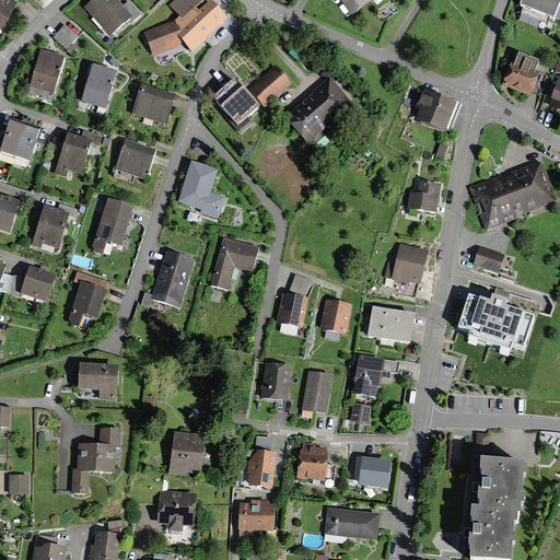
[(0,0),(0,28),(1,30),(19,1),(18,0),(0,0)]
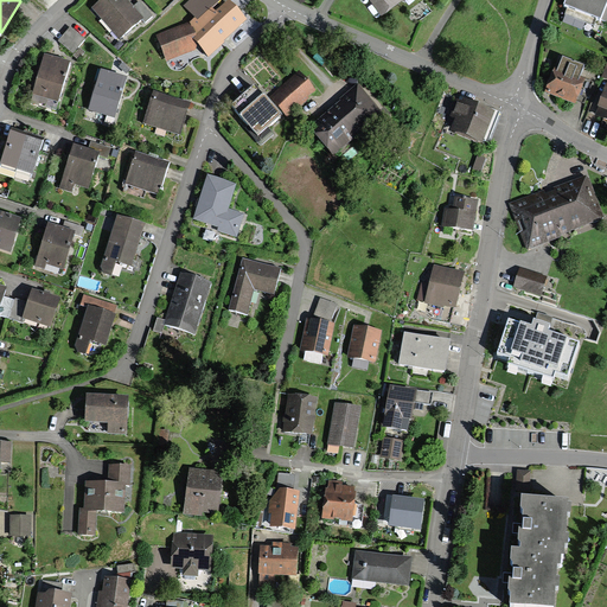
[(100,0),(93,6),(120,38),(142,18),(144,17),(134,6),(128,0),(100,0)]
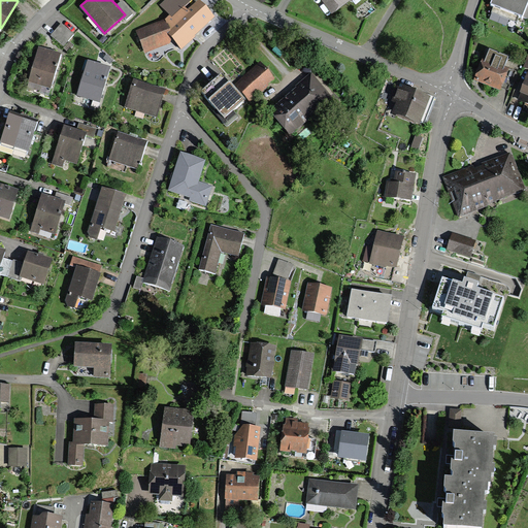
[(182,48),(215,15),(199,0),(197,0),(189,8),(186,5),(191,0),(166,0),(161,5),(169,13),(165,19),(135,30),(144,53),(174,40),(182,48)]
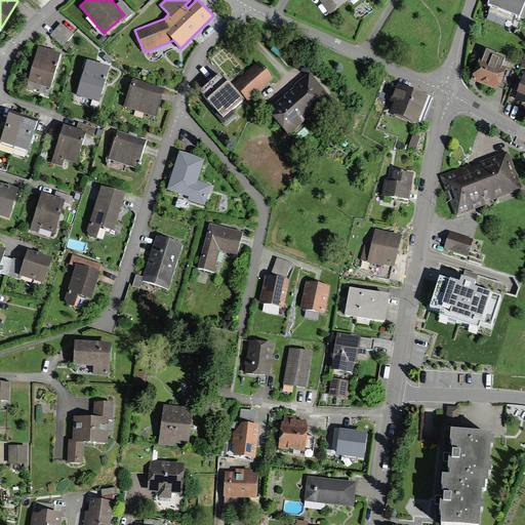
[(320,0),(330,13),(349,0),(320,0)]
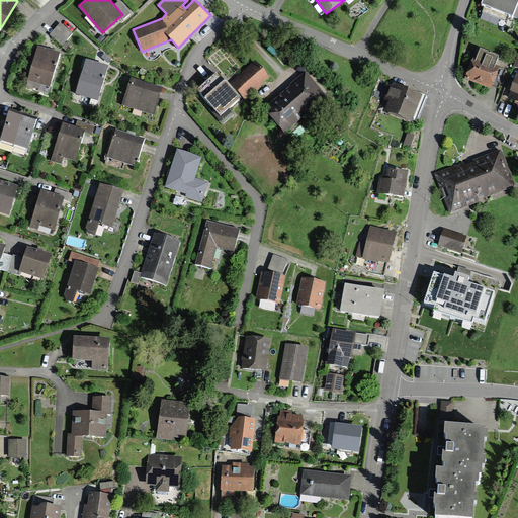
[(517,2),(517,0),(482,0),(480,5),(484,7),(482,13),(506,22),(508,15),(513,17),(517,2)]
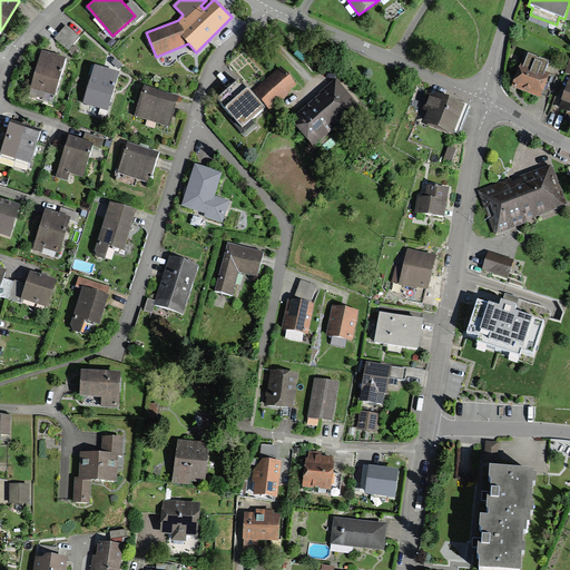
[(131,1),(126,6),(135,16),(134,17),(136,20),(144,15),(131,1)]
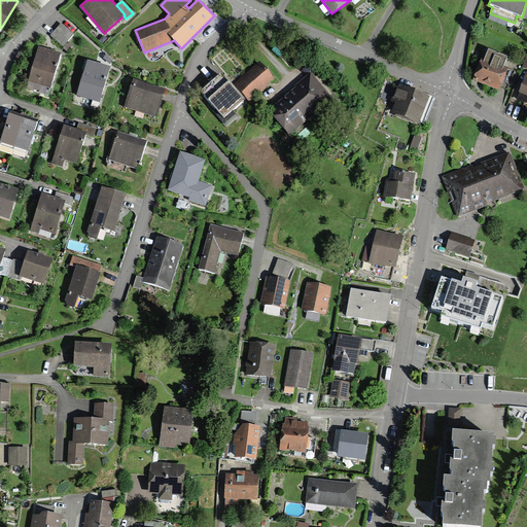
[(51,35),(63,45),(73,34),(63,24),(51,35)]
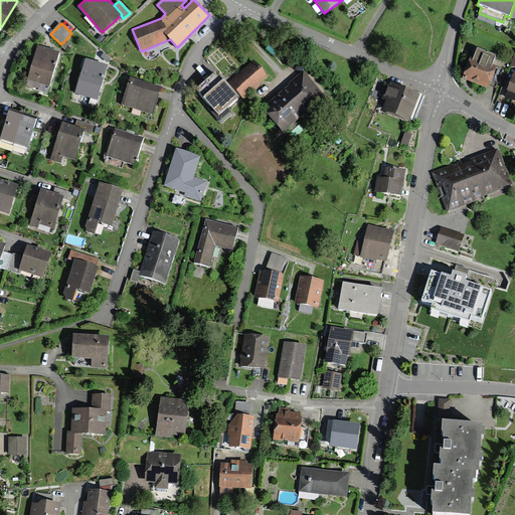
[(66,51),(72,44),(67,40),(61,46),(66,51)]
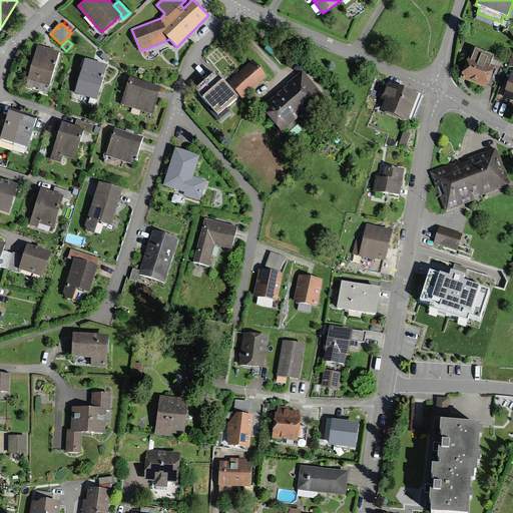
[(59,51),(38,45),(27,78),(49,85),(59,51)]
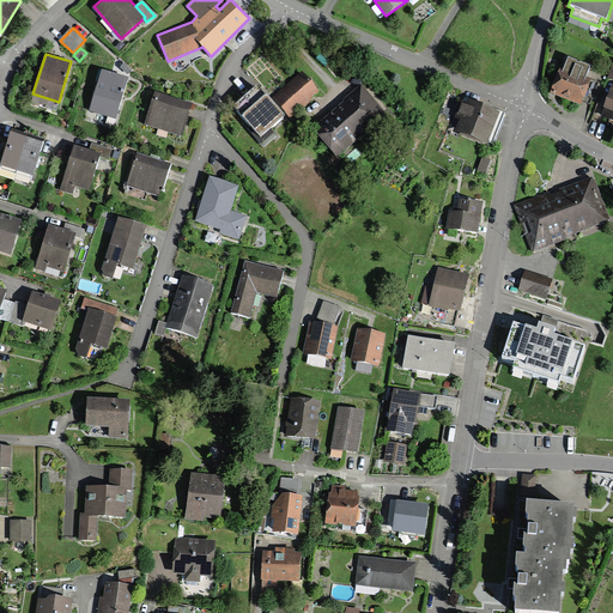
[(560,67),(551,93),(582,104),(592,79),(586,77),(590,65),(569,56),(564,68),(560,67)]
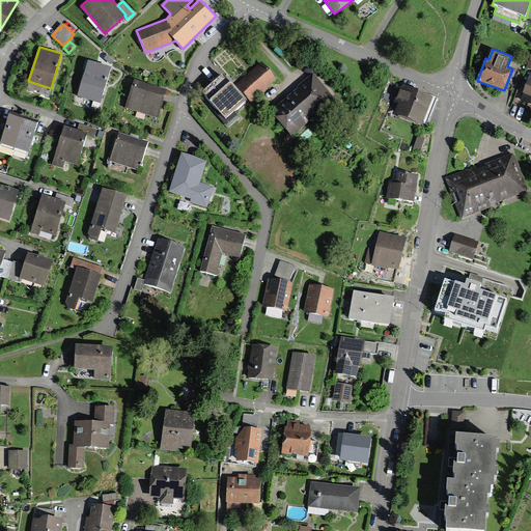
[(108,54),(105,58),(110,63),(114,59),(108,54)]
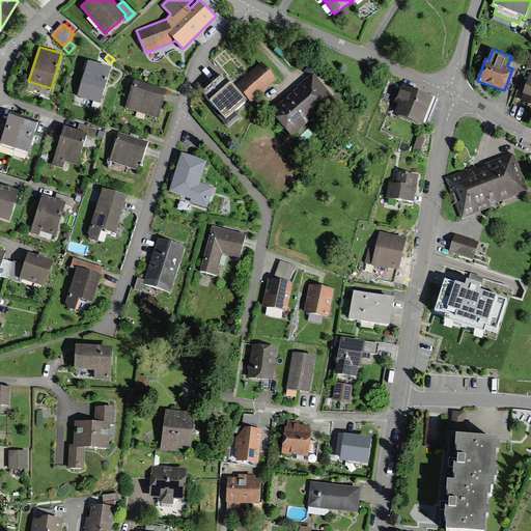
[(111,65),(88,59),(77,96),(101,103),(111,65)]
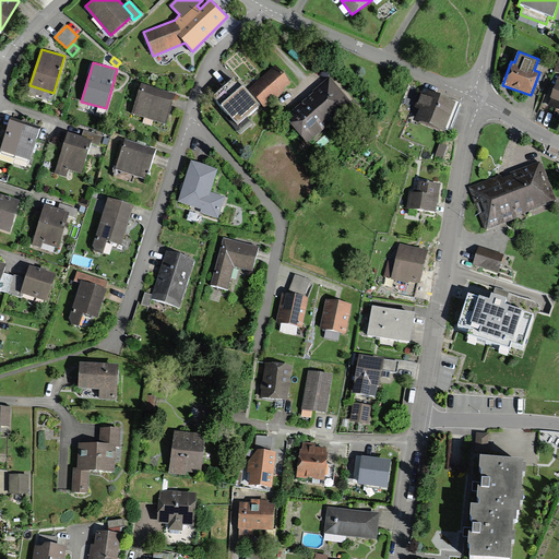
[(265,107),(290,85),(276,70),(251,92),(265,107)]
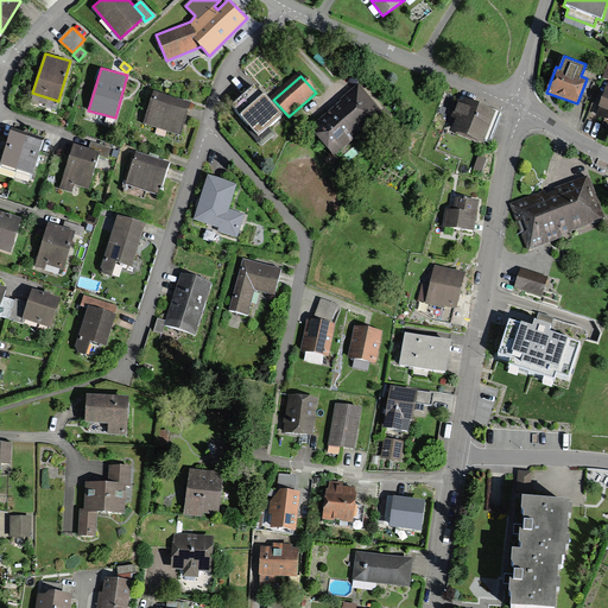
[(280,114),(255,86),(234,103),(251,124),(247,126),(261,144),(274,132),(268,125),(280,114)]
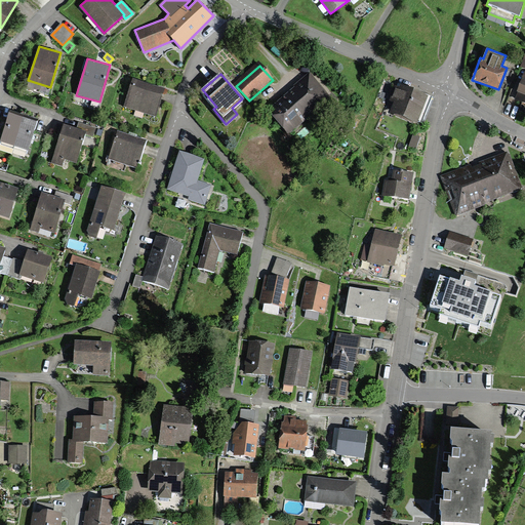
[(267,110),(288,134),(330,97),(310,74),(267,110)]
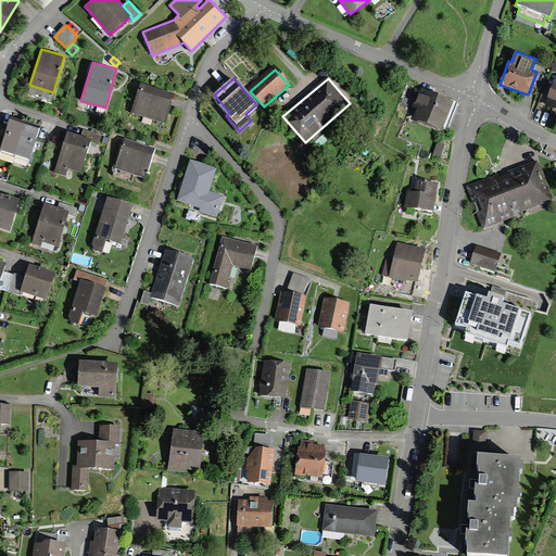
[(555,81),(546,104),(555,108),(555,81)]
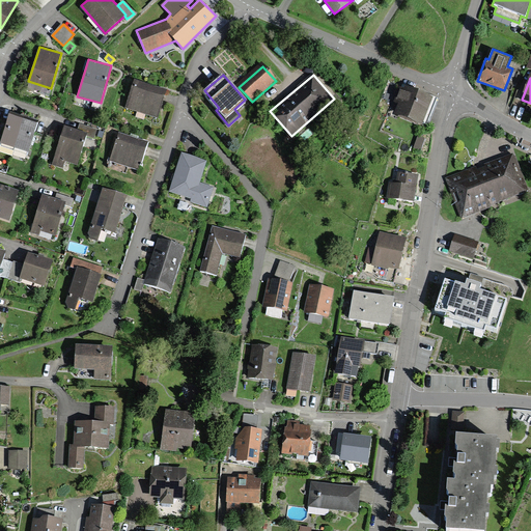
[(164,88),(135,79),(127,107),(156,116),(164,88)]
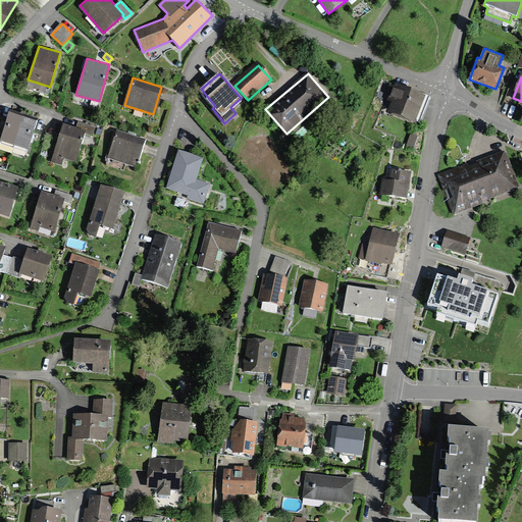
[(415,123),(426,95),(395,84),(388,100),(392,101),(386,112),(415,123)]
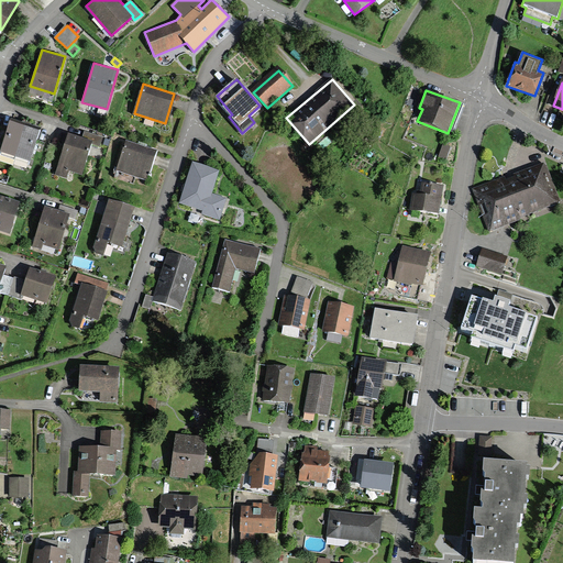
[(41,128),(12,118),(0,151),(30,161),(41,128)]
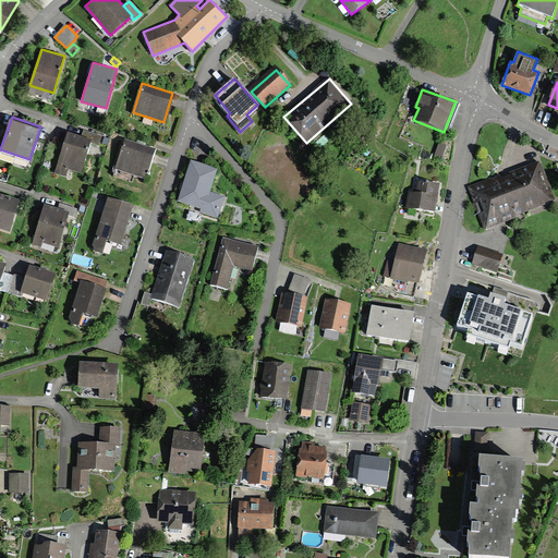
[(82,135),(68,131),(53,174),(67,178),(69,171),(81,174),(91,144),(99,146),(104,135),(84,130),(82,135)]
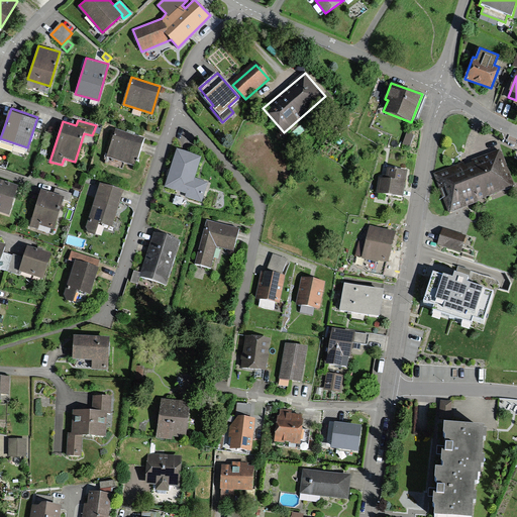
[(142,141),(116,132),(107,158),(133,167),(142,141)]
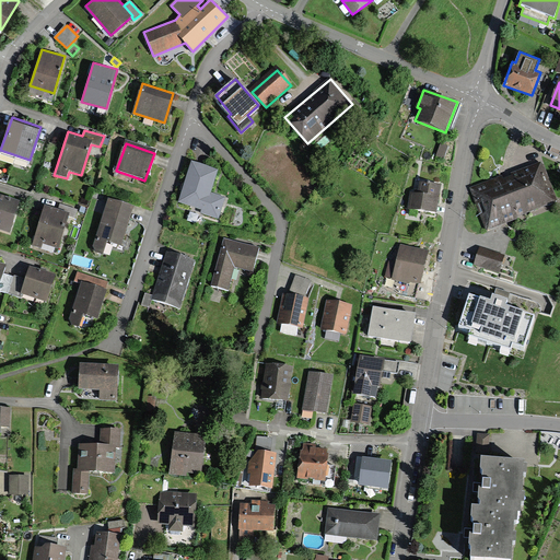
[(448,146),(441,143),(436,155),(444,158),(448,146)]
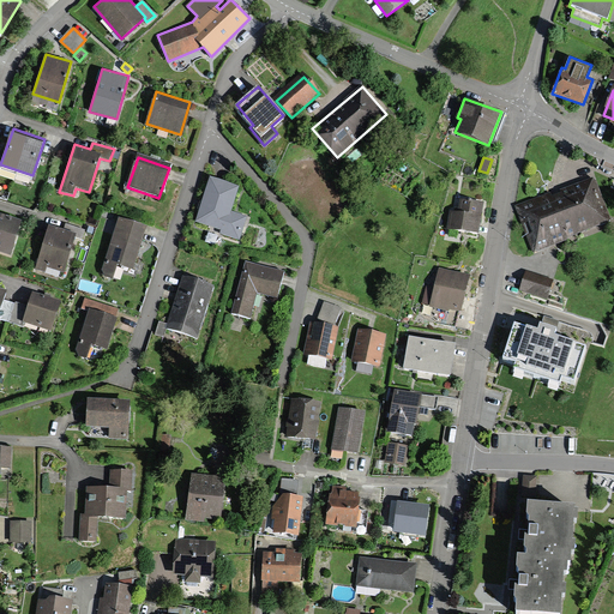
[(516,205),(534,253),(571,240),(570,236),(612,221),(596,176),(516,205)]
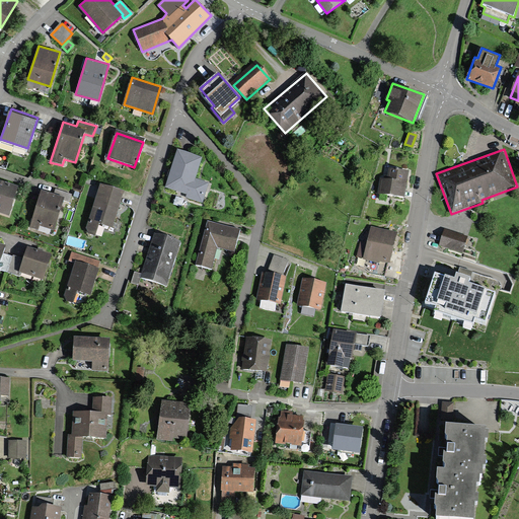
[(203,158),(177,150),(165,188),(188,195),(187,199),(203,204),(210,182),(197,178),(203,158)]
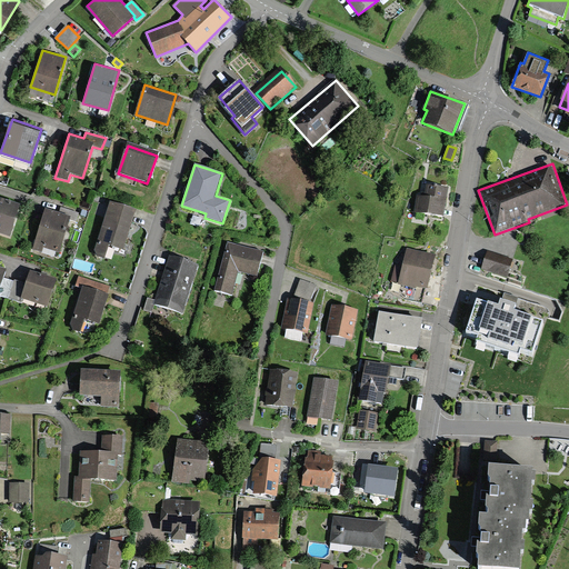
[(417,212),(445,216),(448,188),(427,186),(426,193),(419,193),(417,212)]
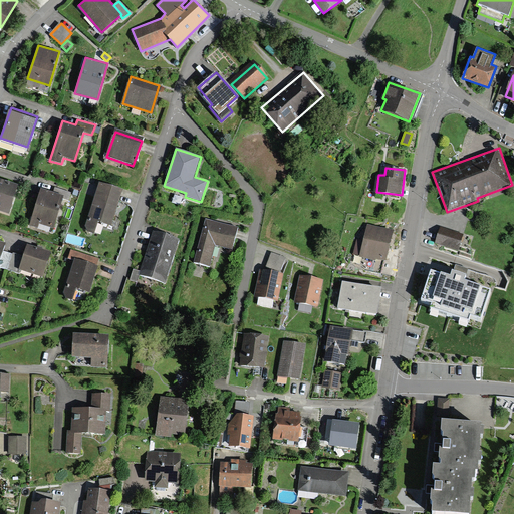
[(18,184),(0,178),(0,210),(9,213),(18,184)]
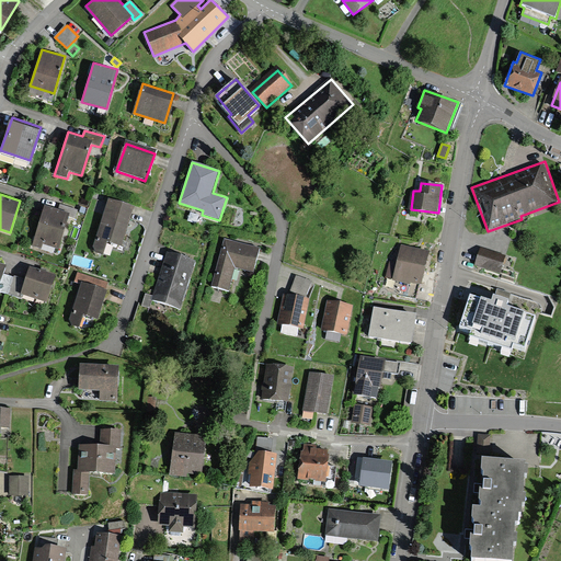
[(134,206),(110,198),(94,245),(95,251),(103,253),(107,240),(121,244),(134,206)]
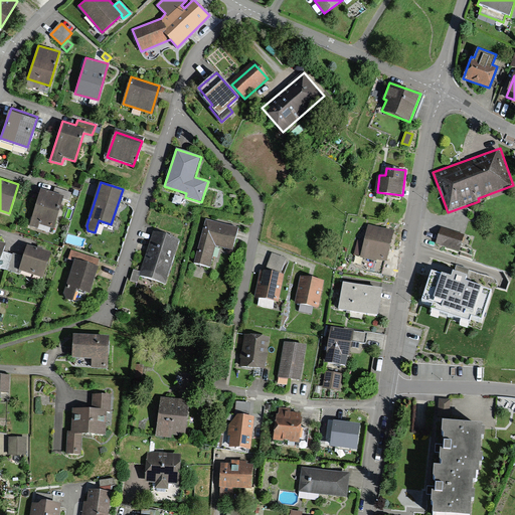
[(55,187),(53,192),(64,195),(63,199),(68,201),(71,191),(55,187)]
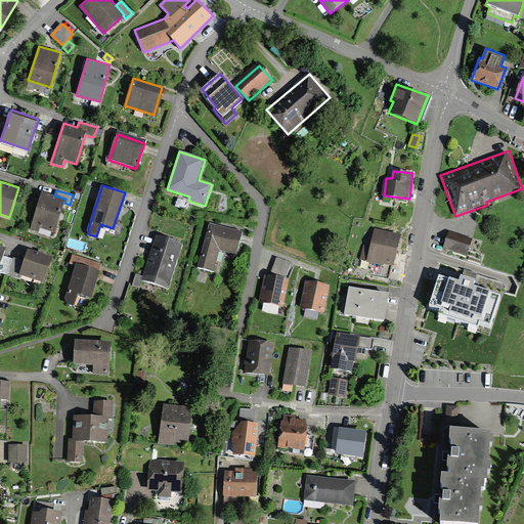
[(54,195),(42,191),(30,230),(39,233),(41,228),(55,232),(64,203),(66,199),(54,195)]
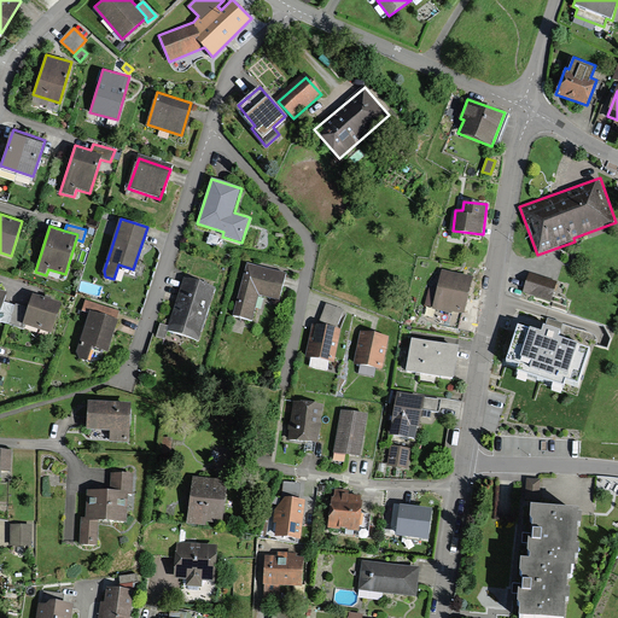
[(286,273),(248,262),(233,315),(250,320),(257,293),(279,299),(286,273)]
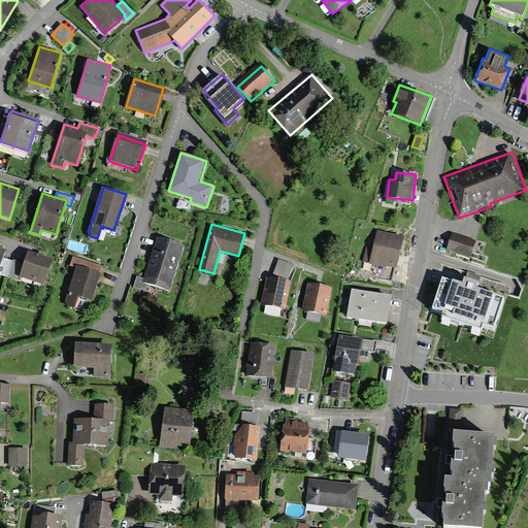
[(369,243),(365,263),(395,269),(403,236),(378,230),(374,244),(369,243)]
